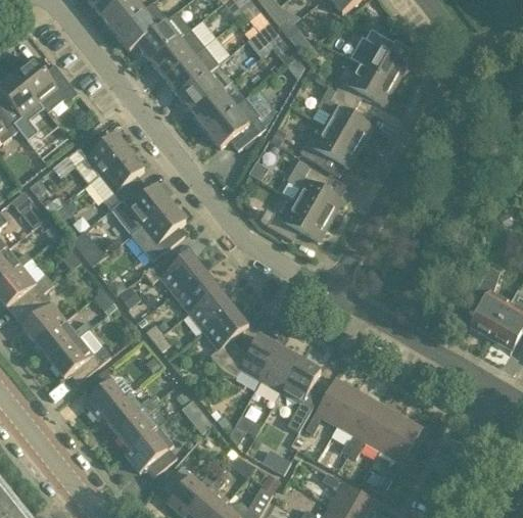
[(89,0),(101,15),(120,0),(89,0)]
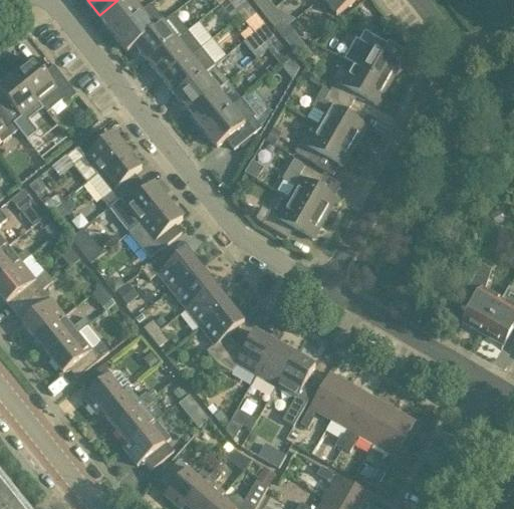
[(117,0),(99,15),(112,32),(141,10),(141,9),(133,0),(117,0)]
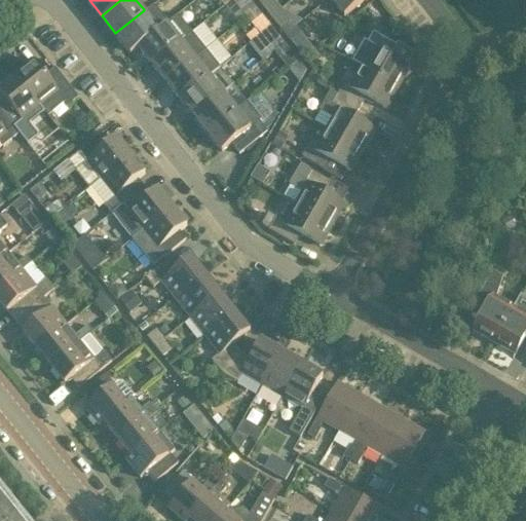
[(246,13),(256,5),(252,0),(249,0),(240,6),(246,13)]
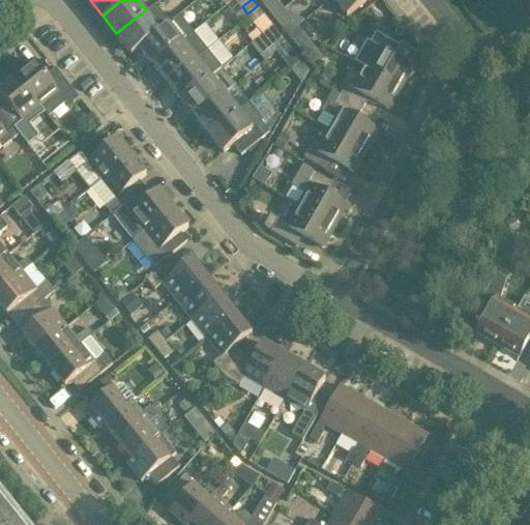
[(336,0),(347,13),(362,0),(336,0)]
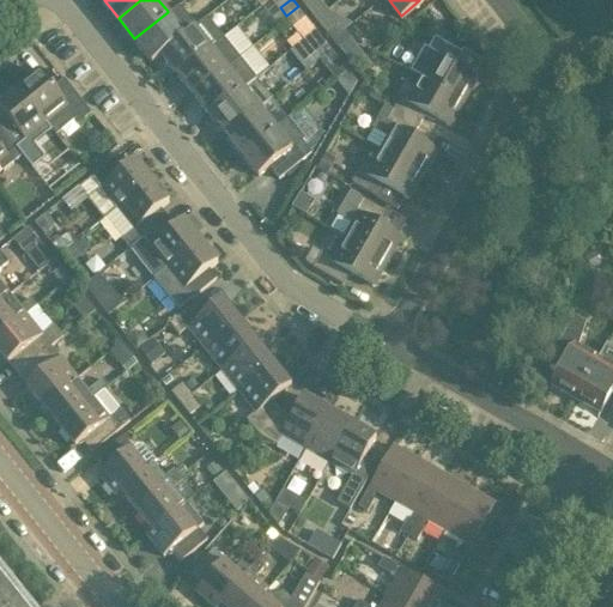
[(178,2),(168,11),(168,12),(134,38),(151,59),(161,52),(195,23),(194,23),(178,2)]
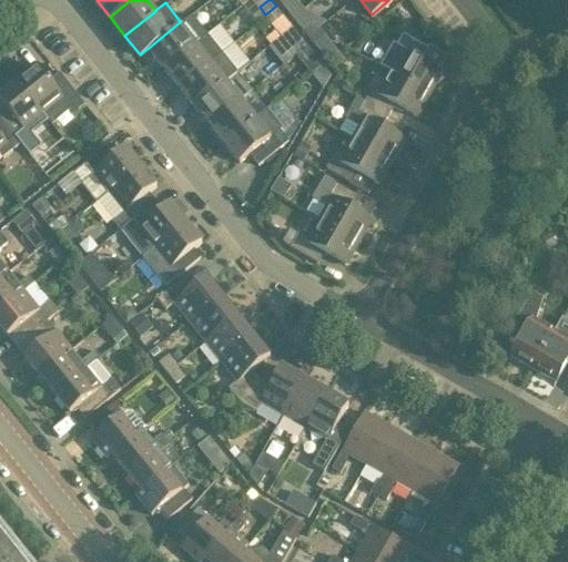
[(276,6),(265,14),(271,22),(282,13),(276,6)]
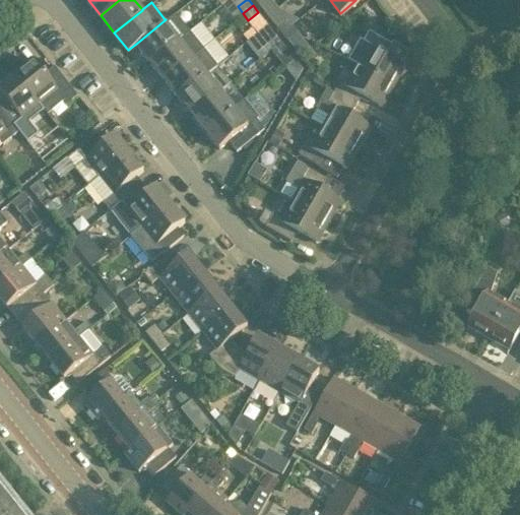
[(174,12),(165,19),(166,19),(136,44),(149,61),(189,29),(174,12)]
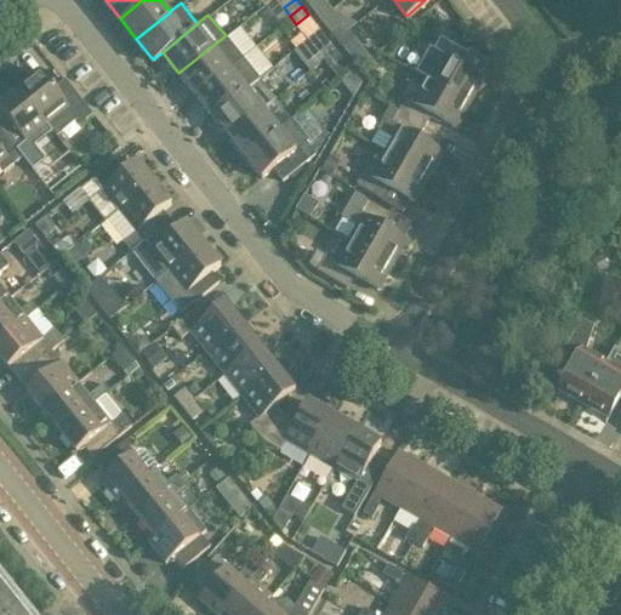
[(336,36),(348,27),(342,18),(329,28),(336,36)]
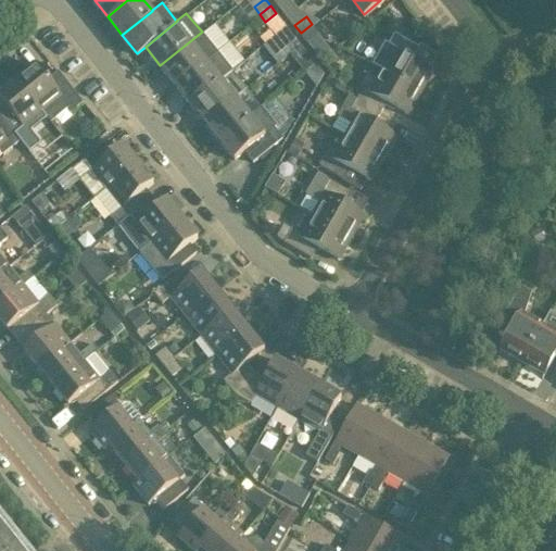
[(218,20),(206,26),(229,64),(241,58),(218,20)]
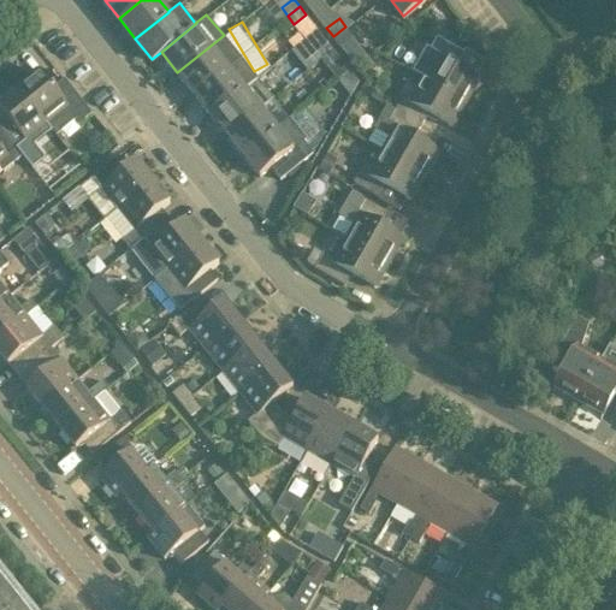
[(339,45),(351,35),(345,27),(333,36),(339,45)]
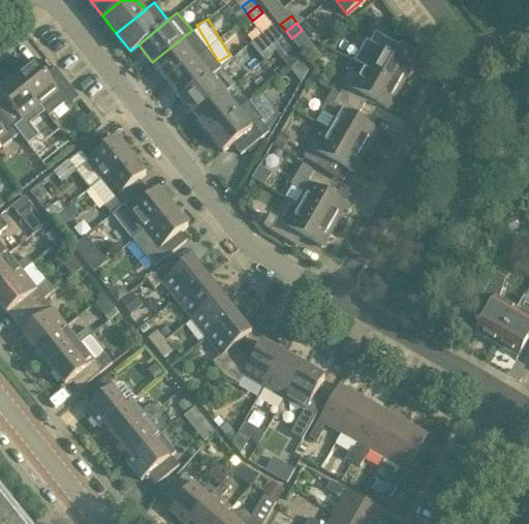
[(368,39),(376,44),(364,64),(399,85),(411,63),(392,52),(398,41),(375,29),(368,39)]
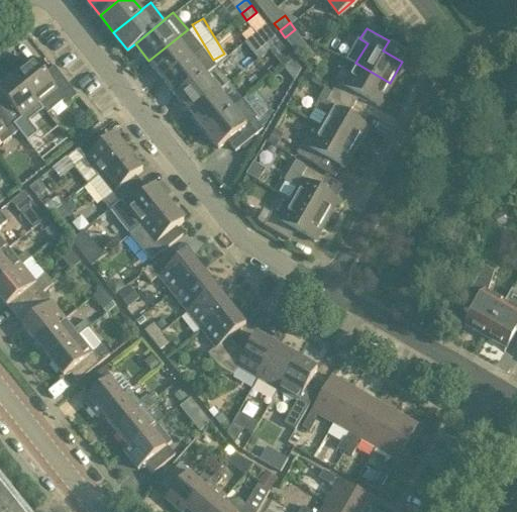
[(188,29),(148,61),(163,77),(201,46),(188,29)]
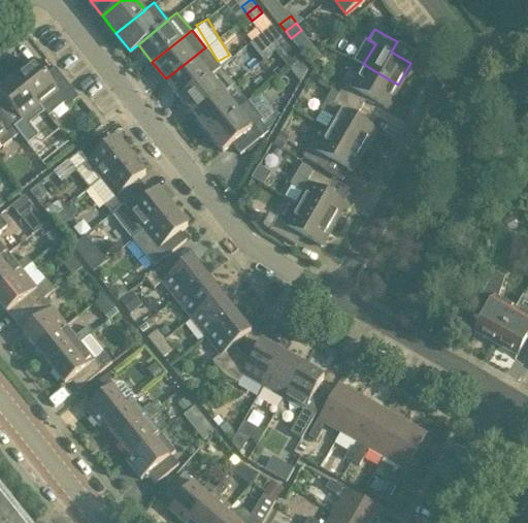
[(274,48),(285,40),(279,33),(269,41),(274,48)]
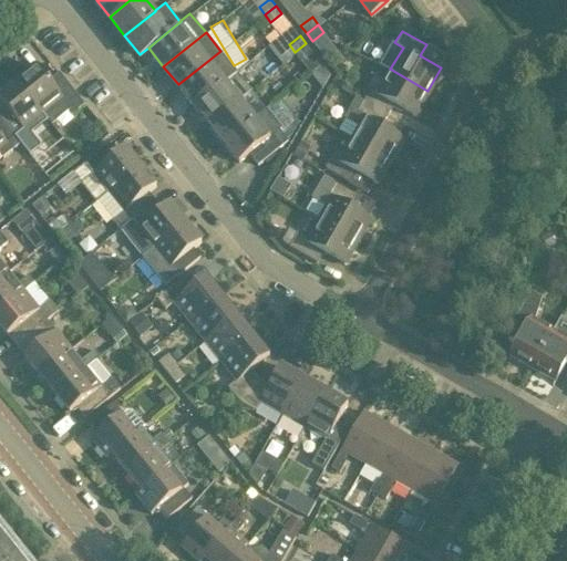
[(306,43),(295,52),(300,59),(311,50),(306,43)]
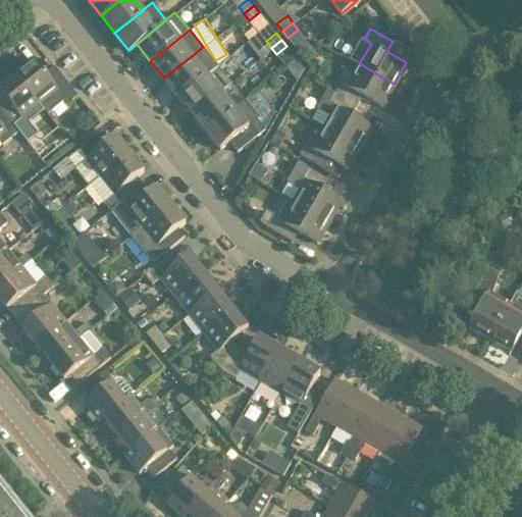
[(203,47),(164,78),(177,95),(217,64),(203,47)]
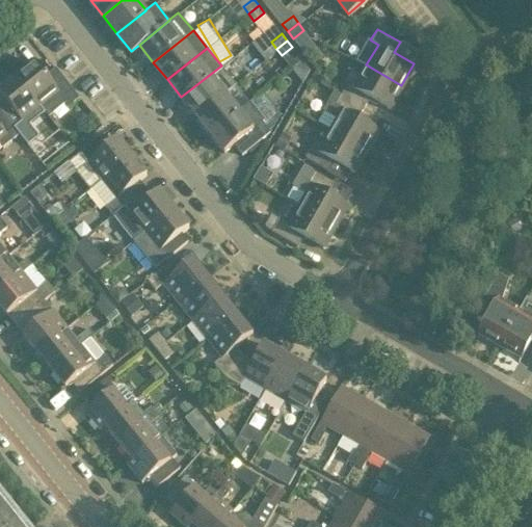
[(291,67),(301,81),(309,68),(301,58),(291,67)]
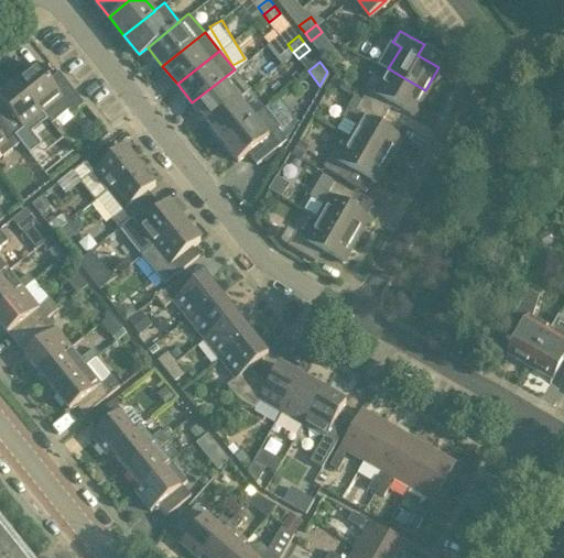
[(83,101),(84,101),(58,69),(47,77),(36,64),(17,79),(42,110),(51,121),(52,120),(69,106),(72,109),(83,101)]
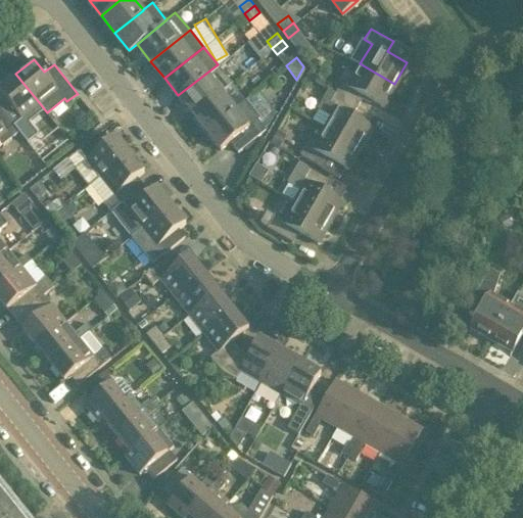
[(335,91),(358,103),(363,94),(382,105),(394,84),(360,63),(348,84),(341,80),(335,91)]
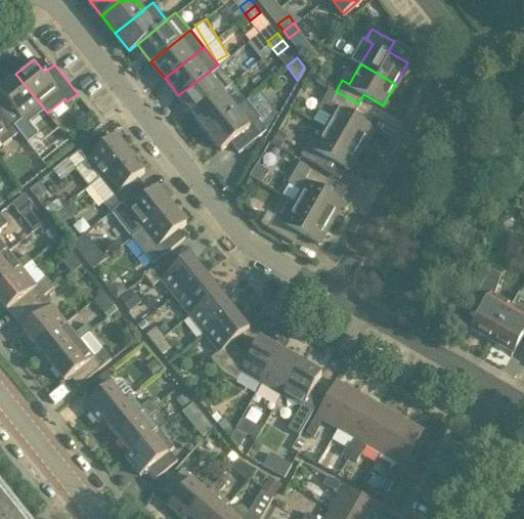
[(221,89),(231,81),(218,65),(178,95),(192,113),(221,90),(221,89)]
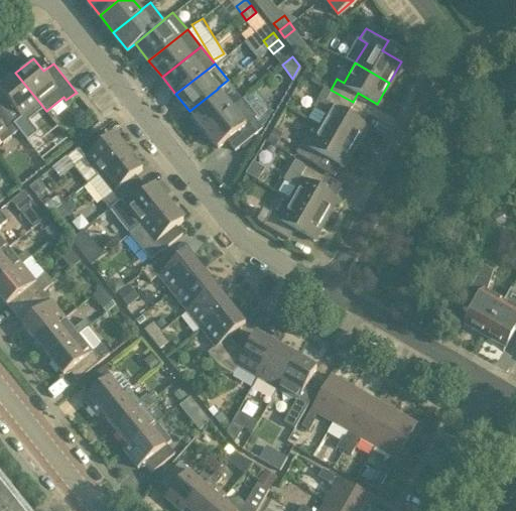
[(0,105),(13,121),(20,115),(21,115),(38,101),(15,73),(0,85),(0,105)]
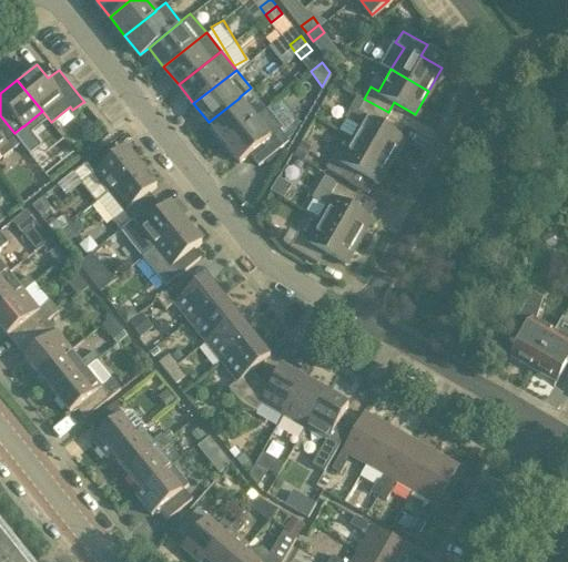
[(240,98),(209,122),(223,141),(266,108),(264,104),(253,113),(240,98)]
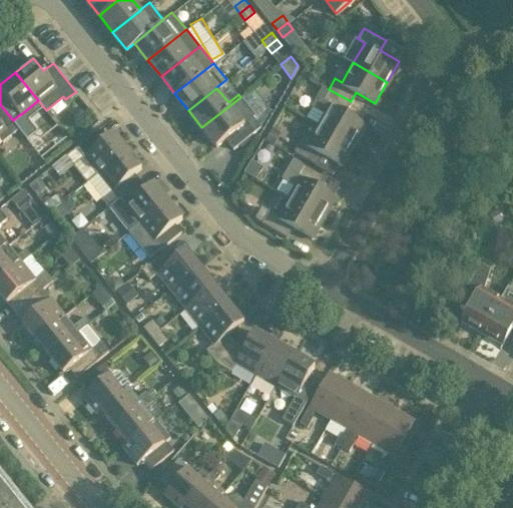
[(319,123),(353,143),(364,122),(345,111),(351,101),(329,89),(323,99),(330,103),(319,123)]
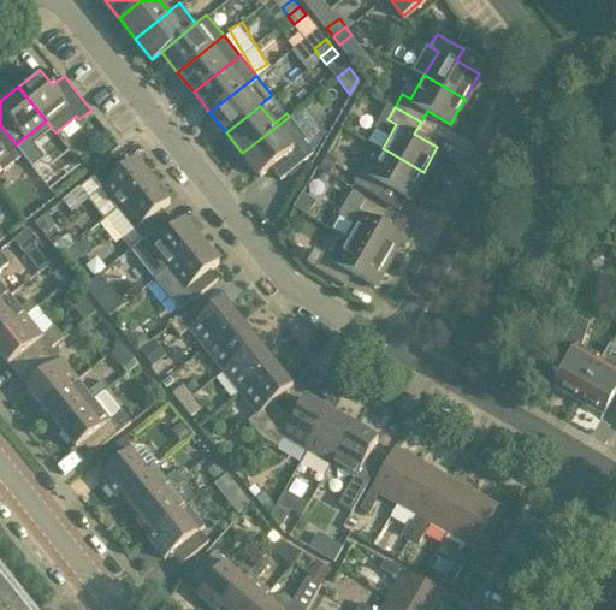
[(304,136),(289,117),(242,153),(259,173),(271,164),(280,177),(313,150),(302,137),(304,136)]
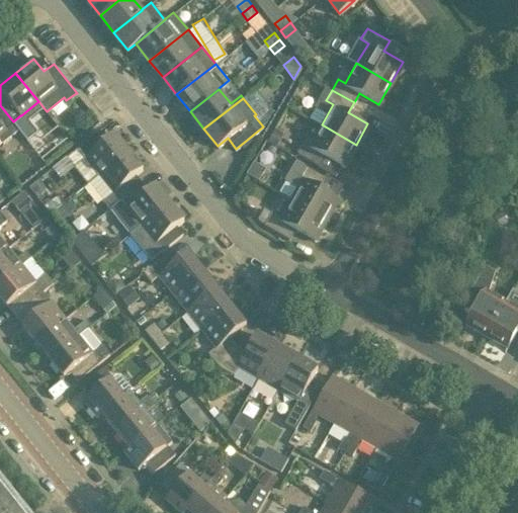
[(17,129),(12,122),(13,121),(0,105),(0,138),(2,141),(17,129)]
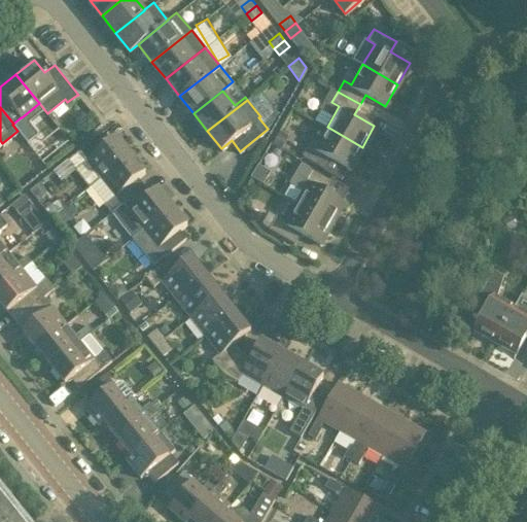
[(324,167),(330,158),(350,169),(362,147),(327,127),(320,139),(313,135),(302,154),(324,167)]
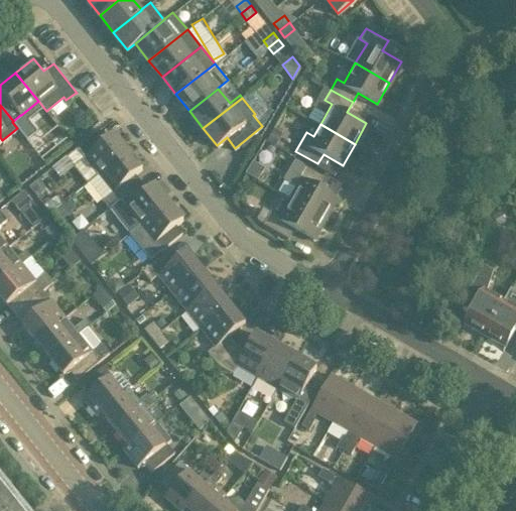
[(281,130),(272,125),(265,137),(274,142),(281,130)]
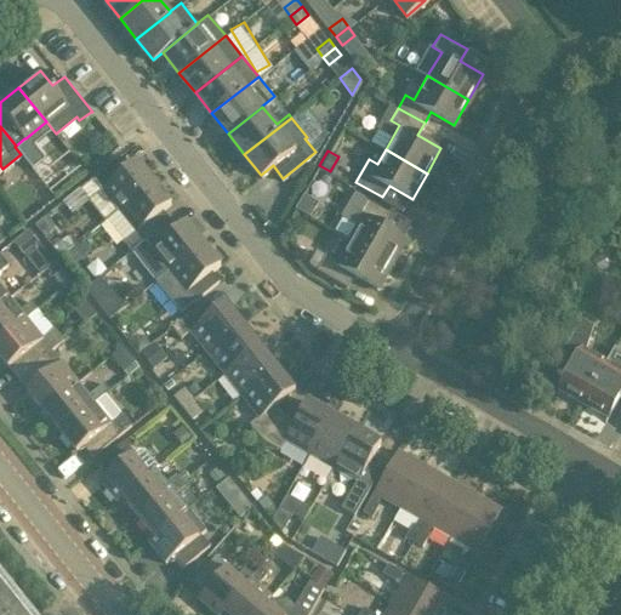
[(119,154),(92,174),(79,184),(106,217),(153,180),(136,158),(127,165),(119,154)]
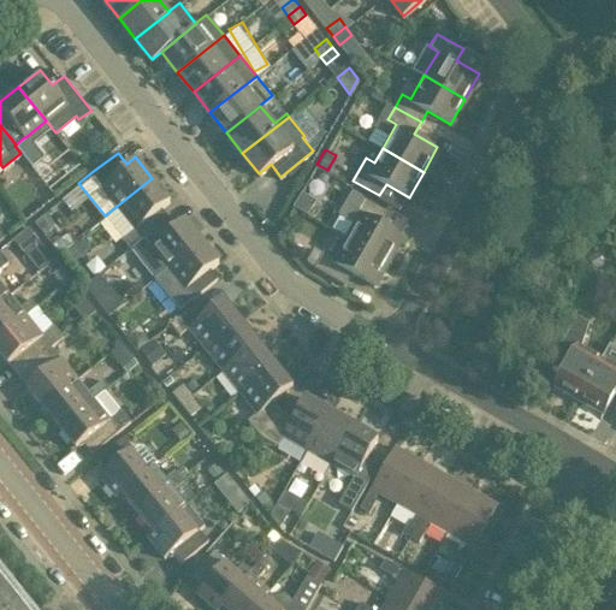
[(105,215),(130,247),(169,215),(161,206),(170,200),(152,178),(105,215)]
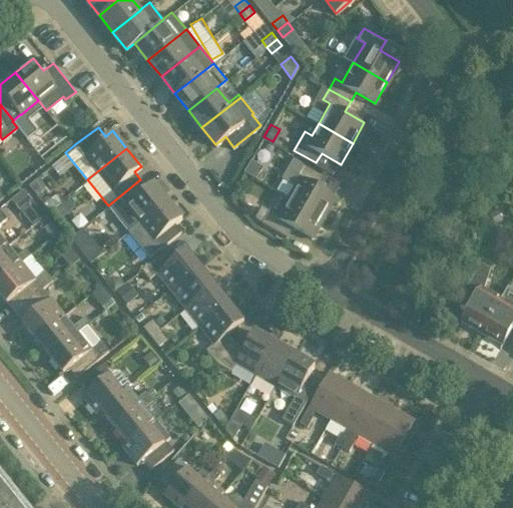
[(322,174),(294,157),(283,176),(297,184),(290,196),(324,216),(336,195),(317,184),(322,174)]
